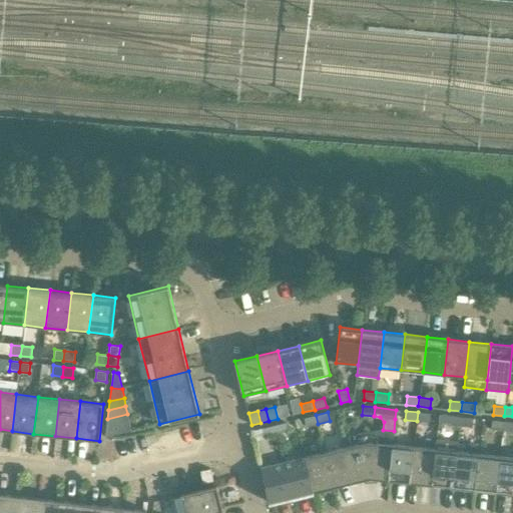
[(418,412),(417,421),(429,423),(430,414),(418,412)]
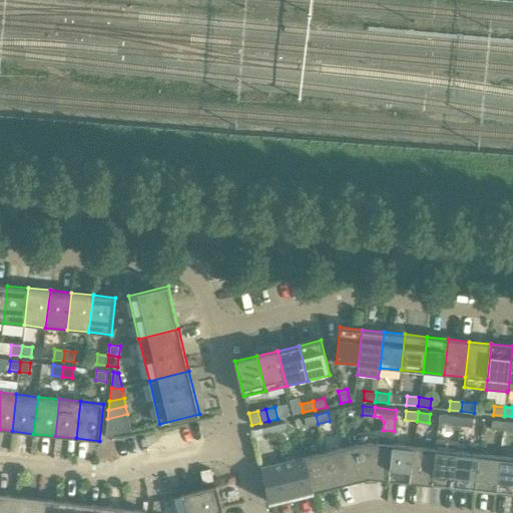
[(107,419),(106,427),(116,425),(129,421),(127,414),(107,419)]
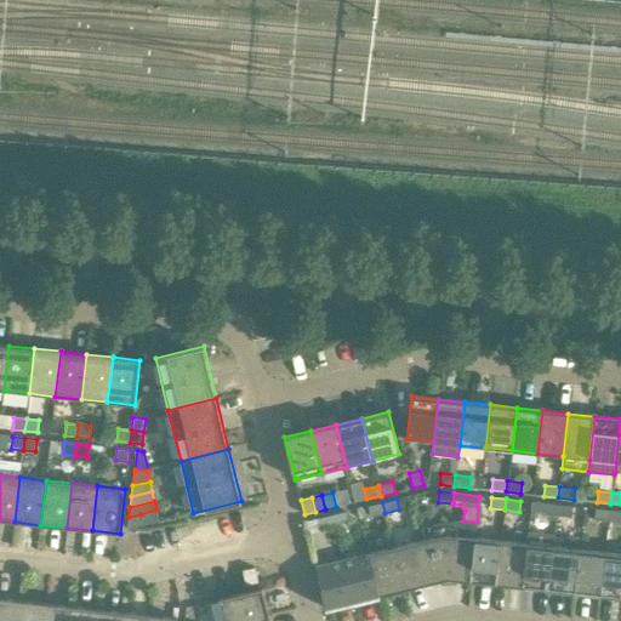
[(385,513),(382,502),(368,506),(370,517),(385,513)]
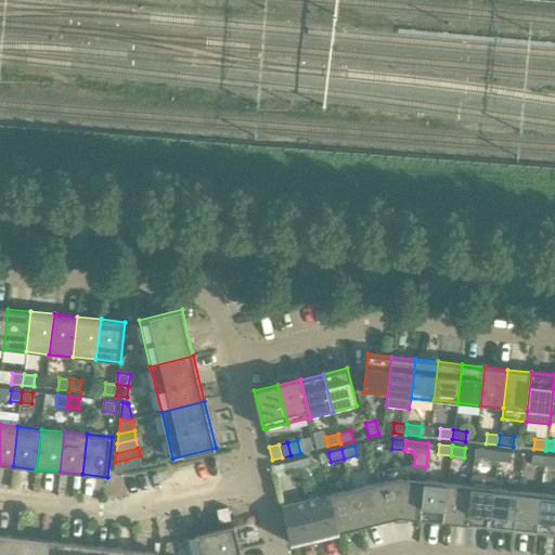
[(474,459),(498,461),(499,451),(475,449),(474,459)]
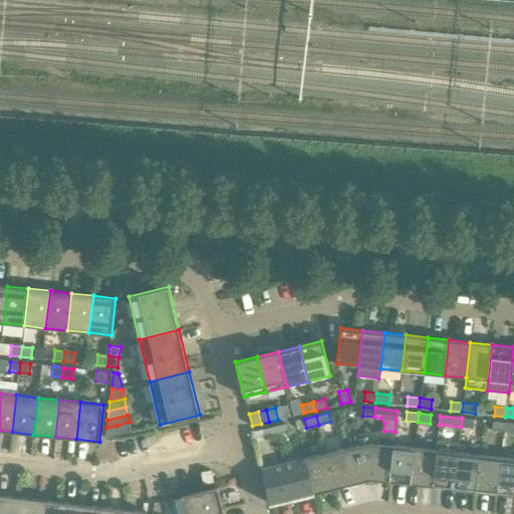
[(462,418),(461,427),(473,428),(474,419),(462,418)]
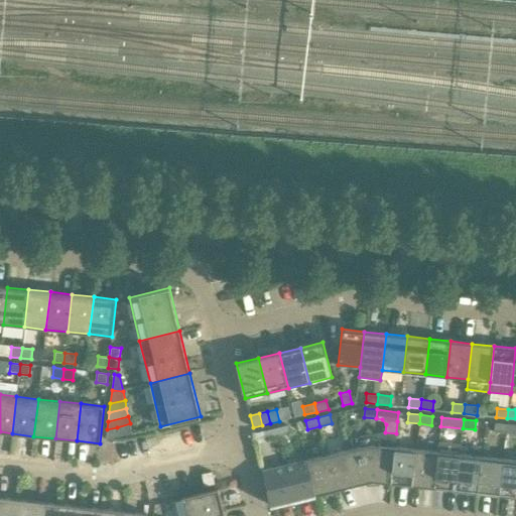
[(130,423),(117,427),(119,436),(132,433),(130,423)]
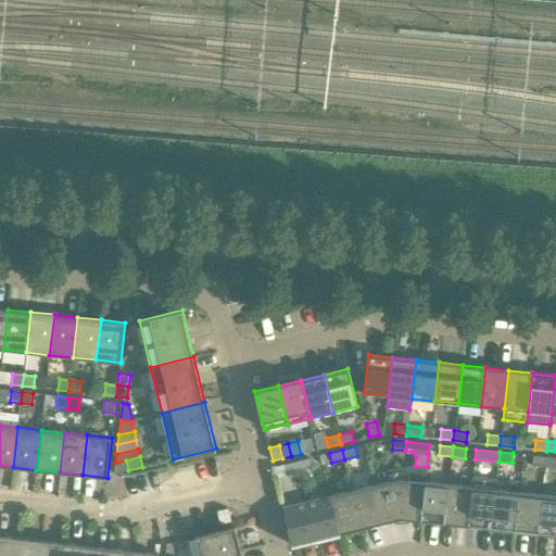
[(532,466),(545,467),(546,457),(533,456),(532,466)]
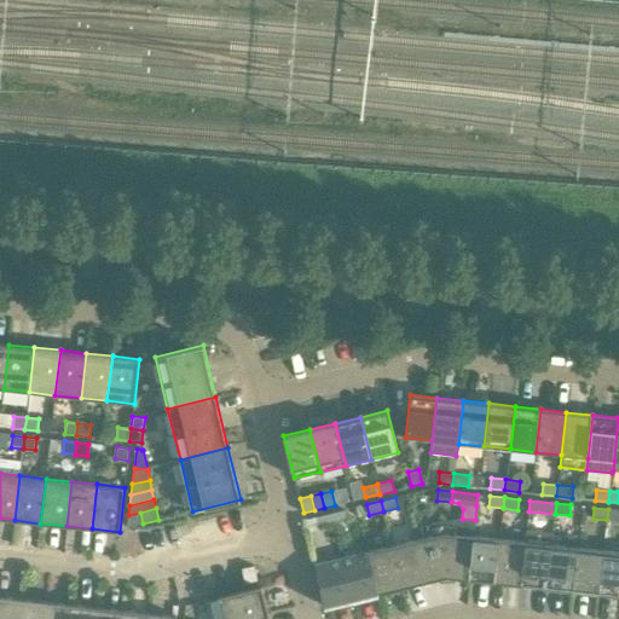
[(618,509),(608,509),(607,520),(614,521),(618,521),(618,509)]
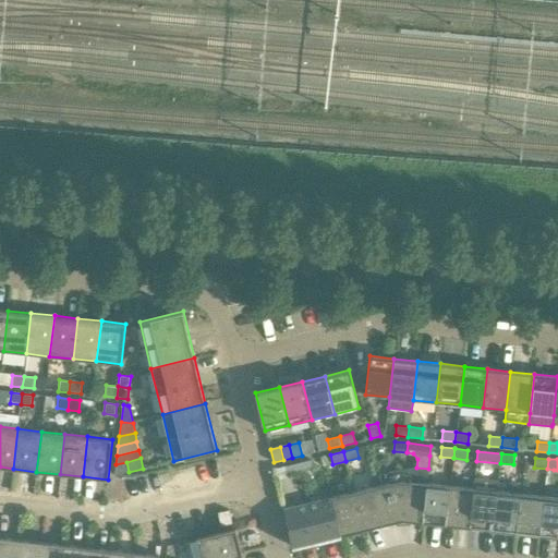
[(311,460),(298,463),(300,472),(313,469),(311,460)]
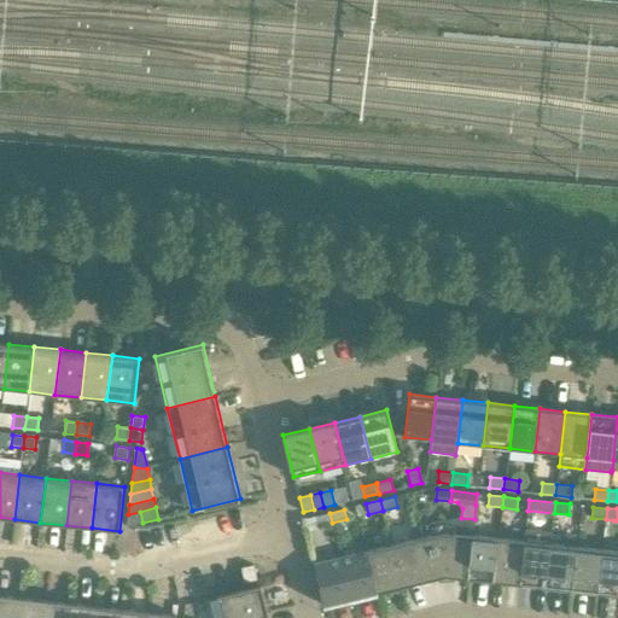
[(128,526),(143,523),(140,512),(128,514),(127,526),(128,526)]
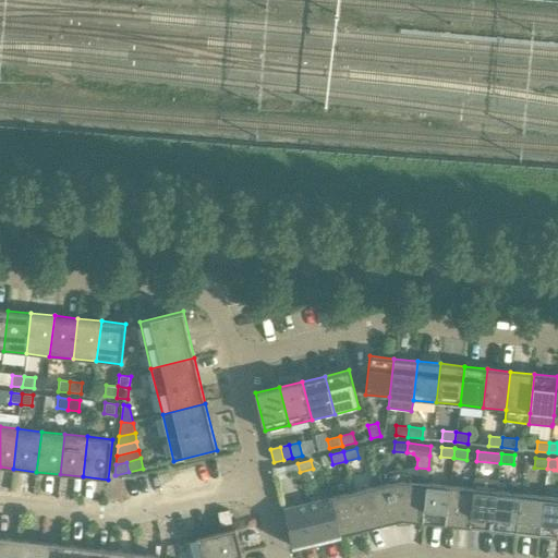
[(300,472),(298,463),(284,465),(287,475),(300,472)]
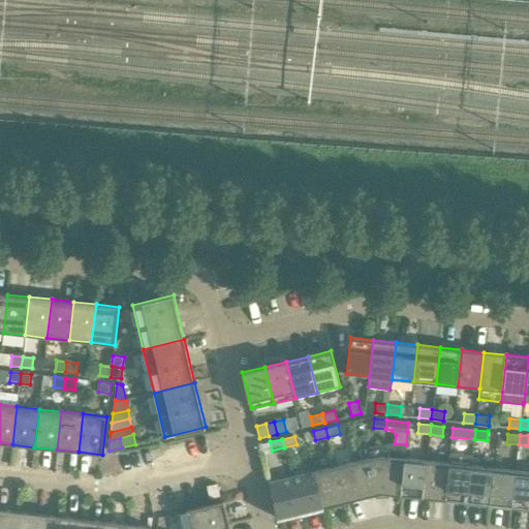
[(366,497),(381,493),(400,495),(404,458),(406,444),(395,443),(382,445),(377,445),(367,447),(370,458),(356,461),(366,497)]
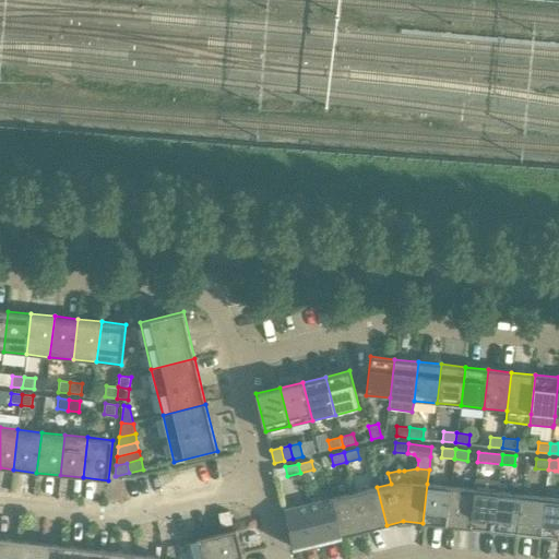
[(470,528),(494,531),(498,492),(499,483),(475,479),(474,489),(470,528)]
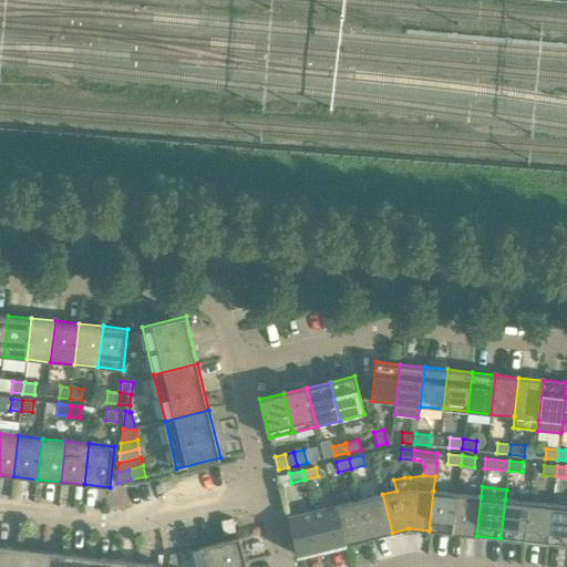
[(429,531),(453,534),(457,494),(433,491),(429,531)]
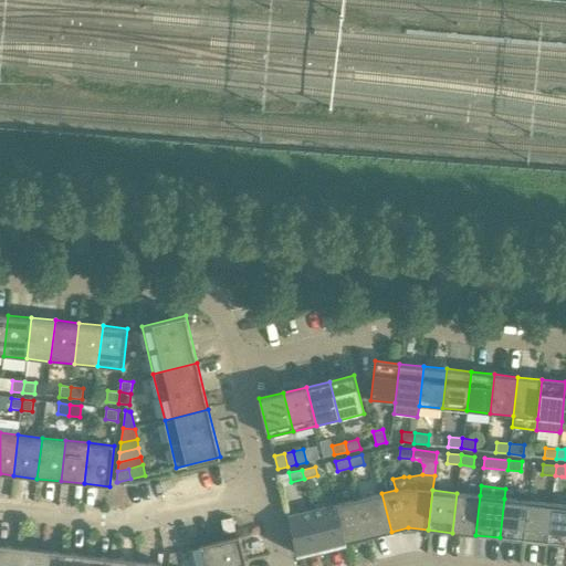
[(368,537),(391,532),(381,493),(358,499),(368,537)]
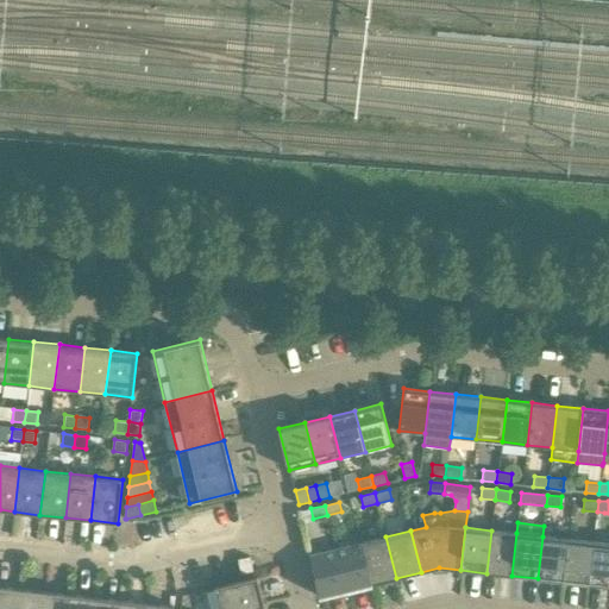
[(487,573),(512,576),(516,533),(491,531),(487,573)]
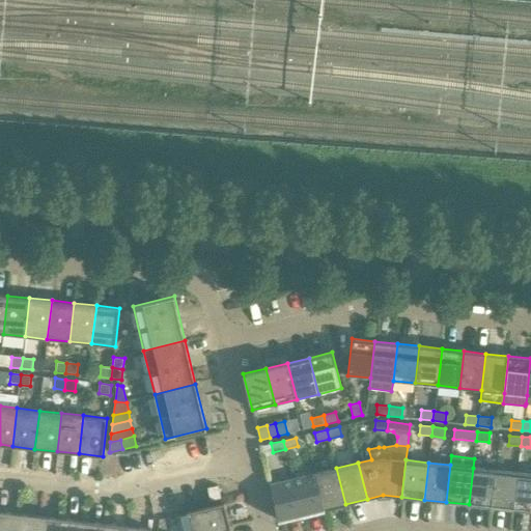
[(324,509),(345,504),(336,468),(314,473),(324,509)]
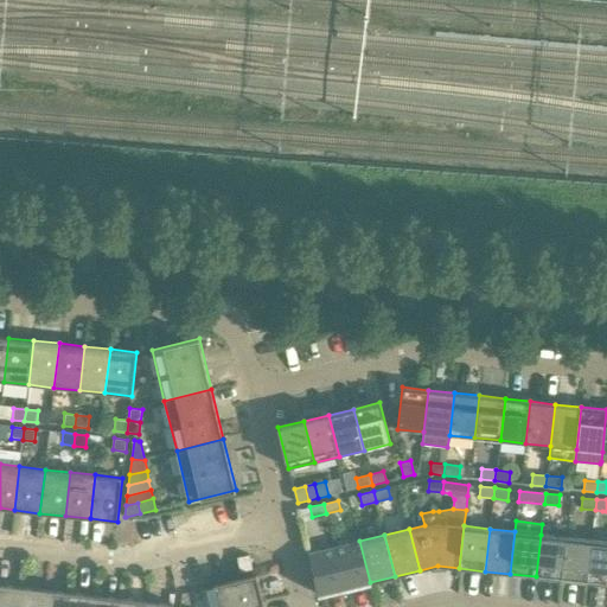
[(536,576),(561,580),(566,537),(541,535),(536,576)]
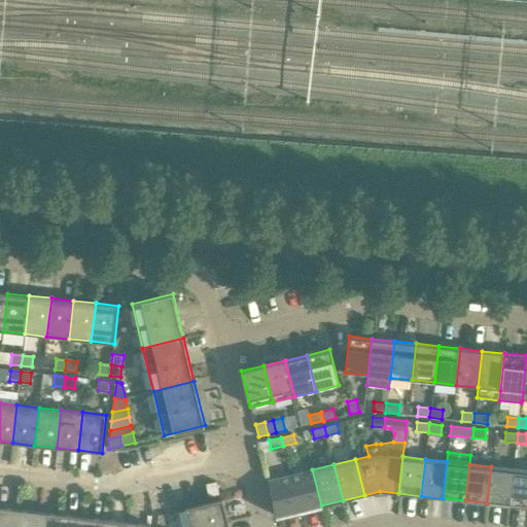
[(487,503),(510,505),(514,469),(491,466),(487,503)]
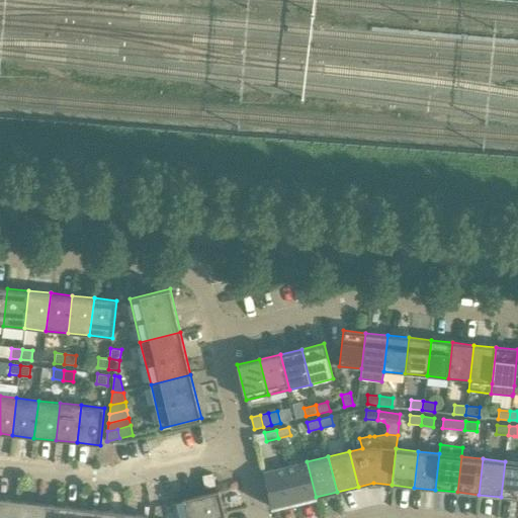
[(294,502),(316,497),(307,461),(285,466),(294,502)]
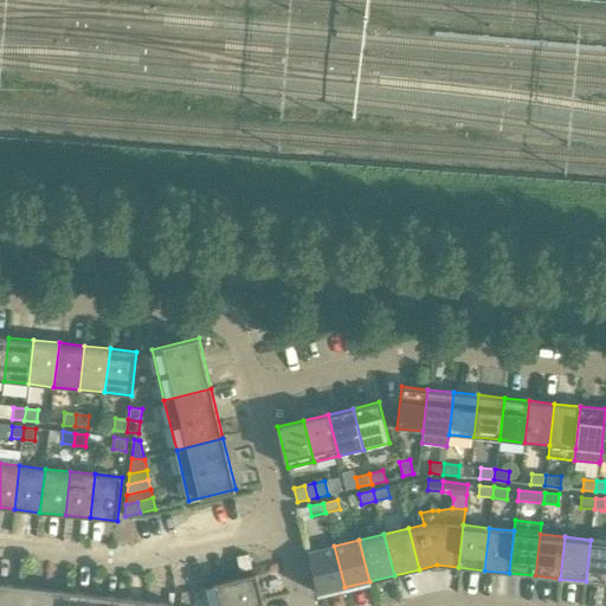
[(586,581),(605,584),(605,541),(591,540),(586,581)]
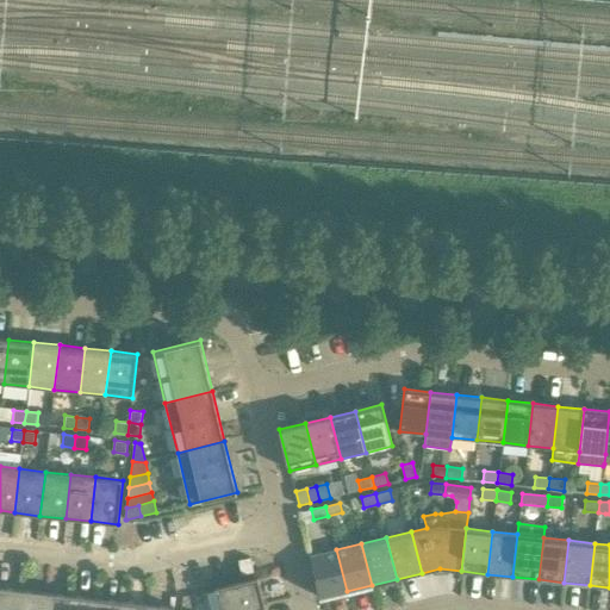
[(321,598),(347,591),(336,549),(310,556),(321,598)]
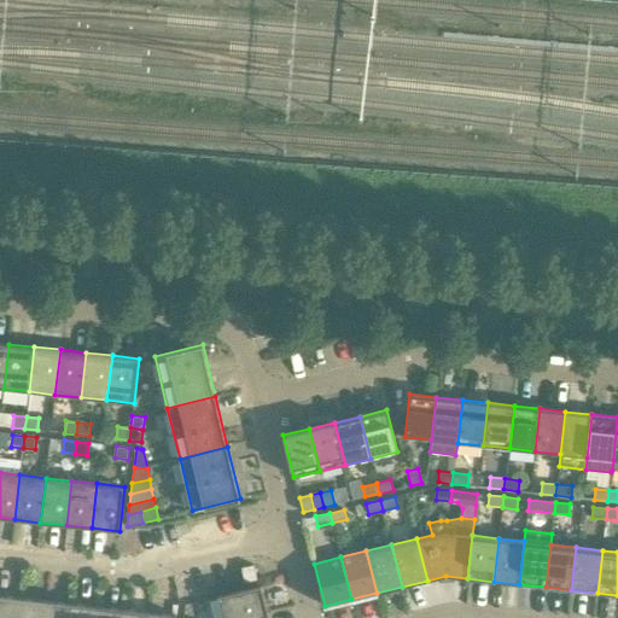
[(242,567),(245,582),(257,579),(254,565),(242,567)]
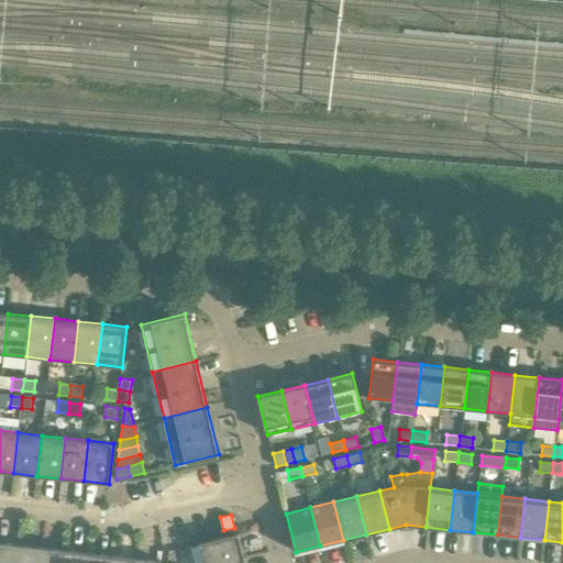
[(198,543),(202,562),(221,562),(244,558),(238,533),(198,543)]
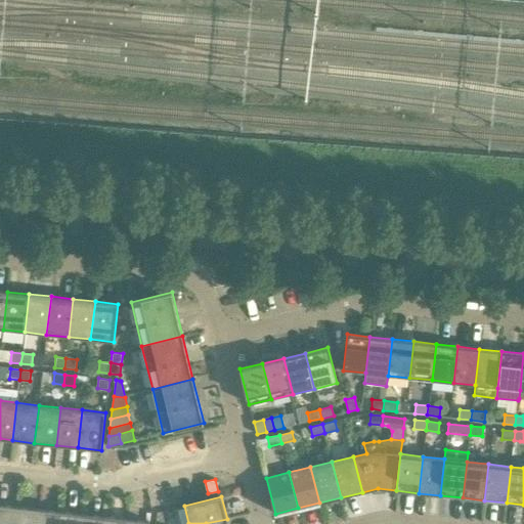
[(14,523),(16,507),(0,505),(0,523),(14,523)]
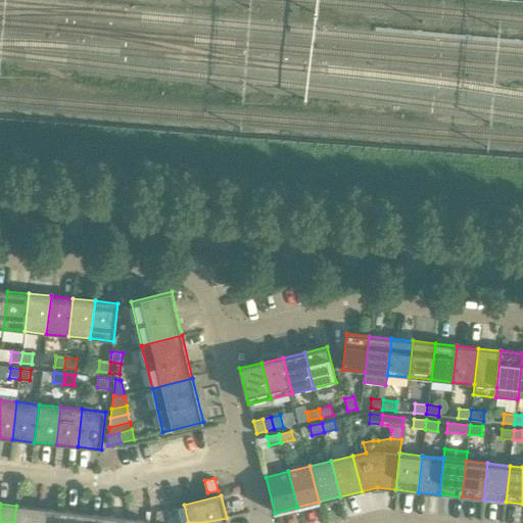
[(37,522),(39,508),(16,506),(14,522),(37,522)]
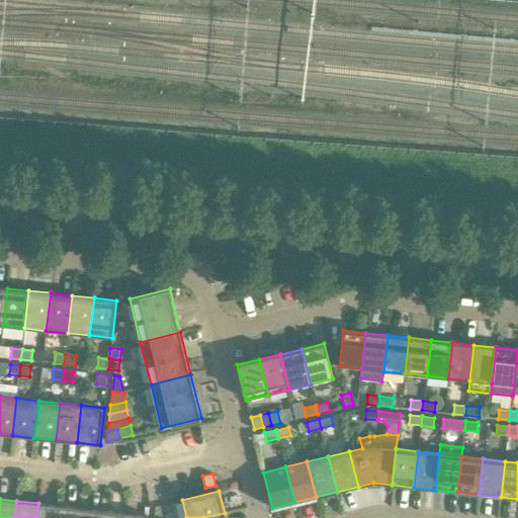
[(59,517),(60,506),(38,503),(36,517),(59,517)]
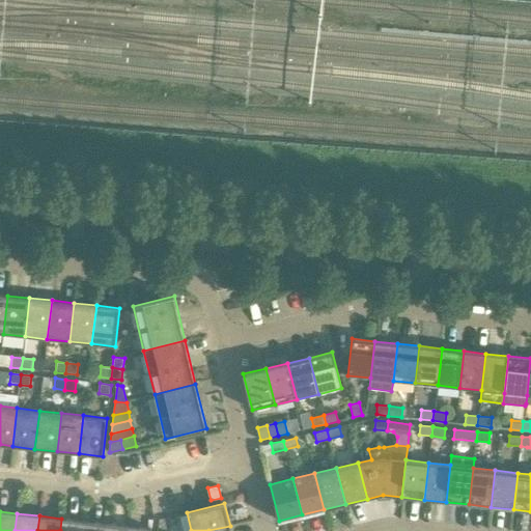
[(82,530),(84,521),(61,519),(60,530),(82,530)]
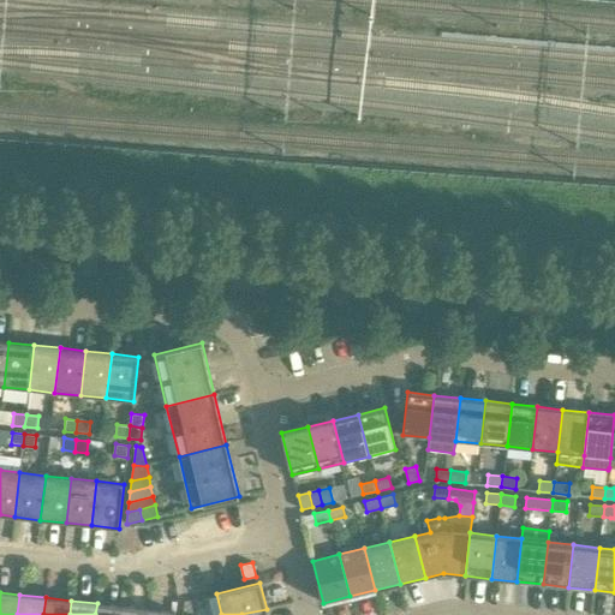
[(121,614),(123,607),(97,603),(95,614),(121,614)]
